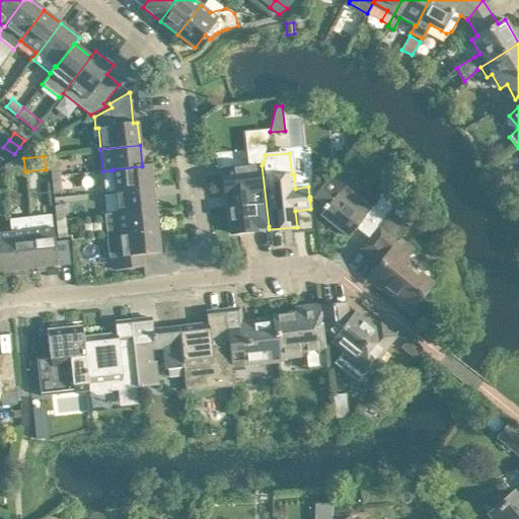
[(25,171),(23,158),(15,159),(16,172),(25,171)]
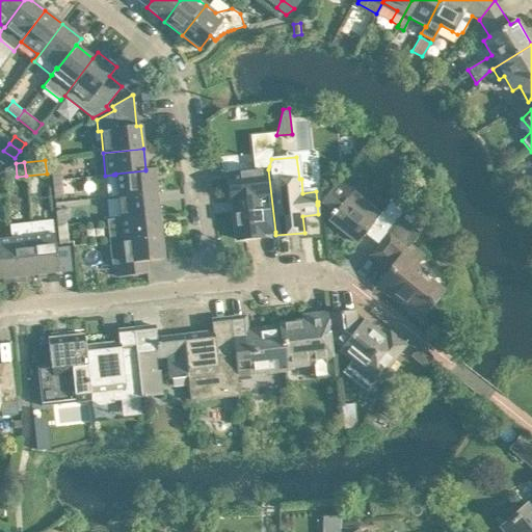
[(365,234),(377,244),(400,216),(416,196),(402,186),(380,213),(353,190),(367,174),(353,162),(321,202),(333,210),(330,213),(331,215),(328,219),(357,243),(365,234)]
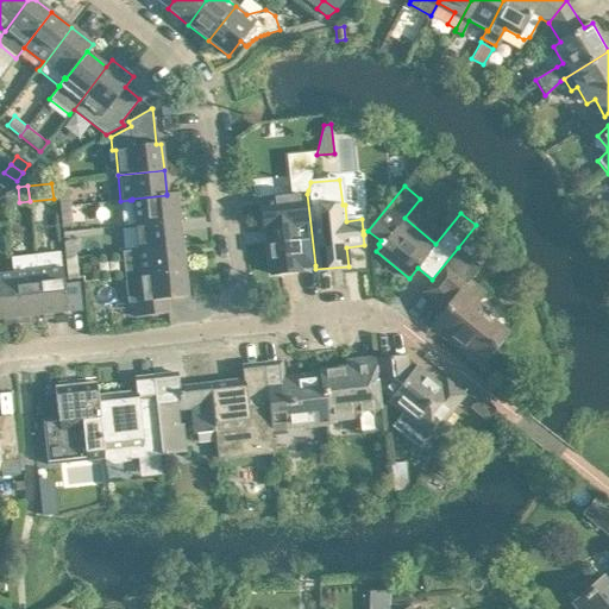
[(58,190),(60,207),(70,206),(68,189),(58,190)]
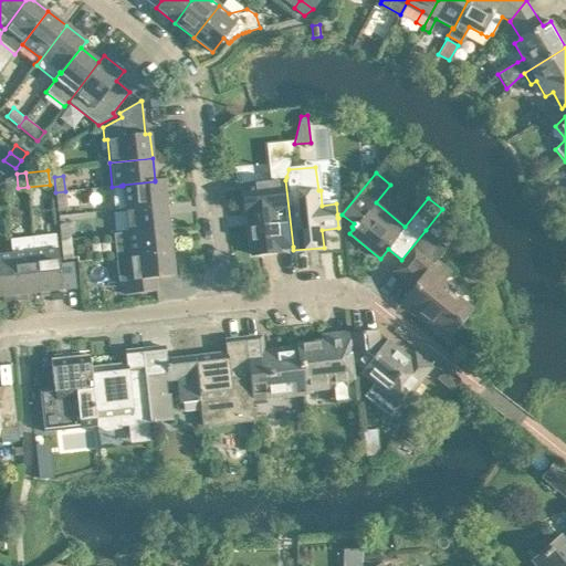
[(112,187),(111,187),(113,210),(124,209),(166,205),(164,179),(155,180),(155,181),(123,185),(123,186),(112,187)]
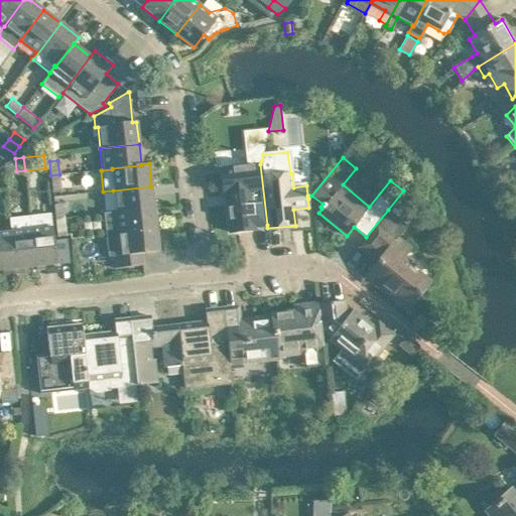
[(267,225),(260,164),(221,168),(223,196),(227,195),(229,206),(227,206),(230,232),(254,230),(254,226),(267,225)]
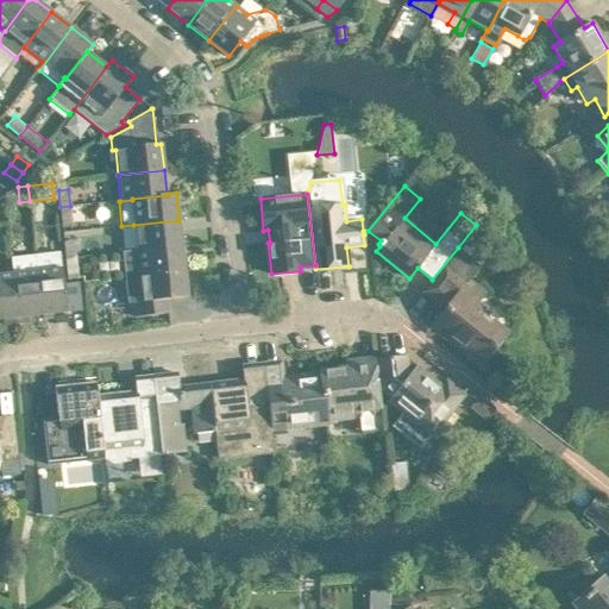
[(71,223),(70,206),(60,207),(62,224),(71,223)]
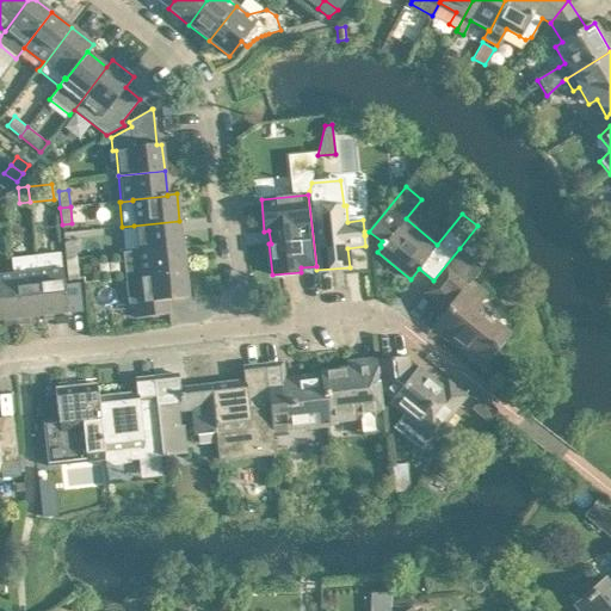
[(183,246),(179,221),(134,226),(136,251),(183,246)]
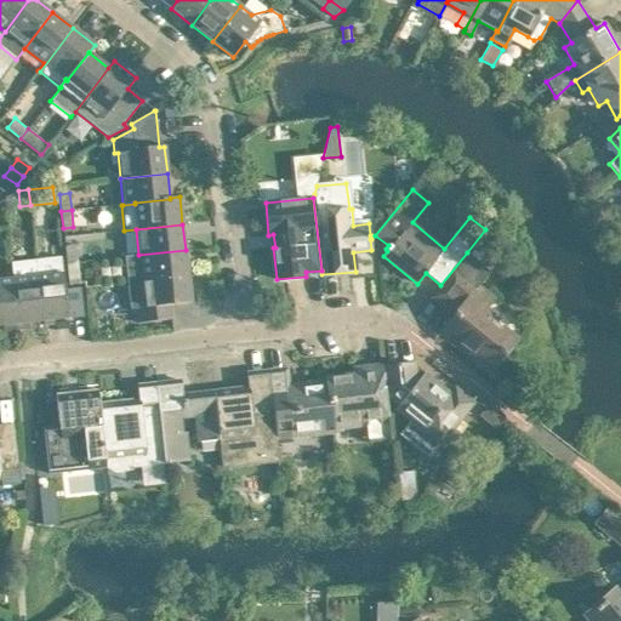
[(75,245),(66,246),(67,263),(78,262),(75,245)]
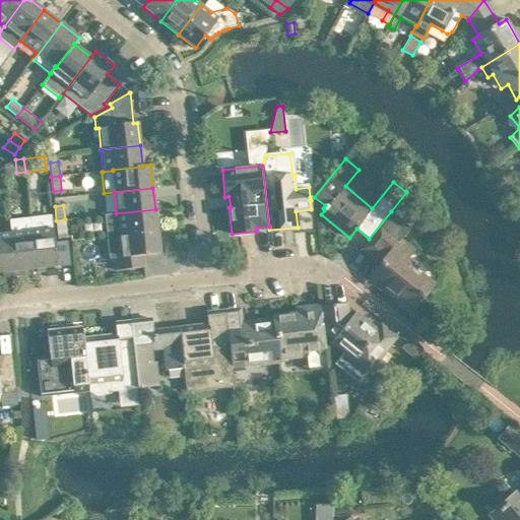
[(155,209),(116,213),(104,215),(107,237),(157,232),(155,209)]
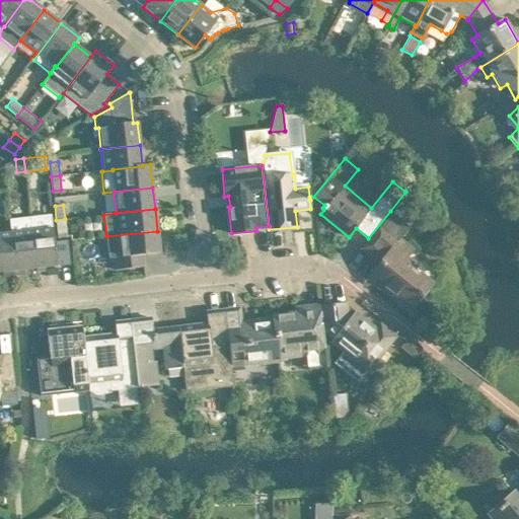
[(368,238),(360,248),(379,264),(367,278),(371,281),(373,279),(380,285),(379,287),(409,311),(430,284),(401,262),(389,251),(397,240),(410,226),(390,211),(368,238)]
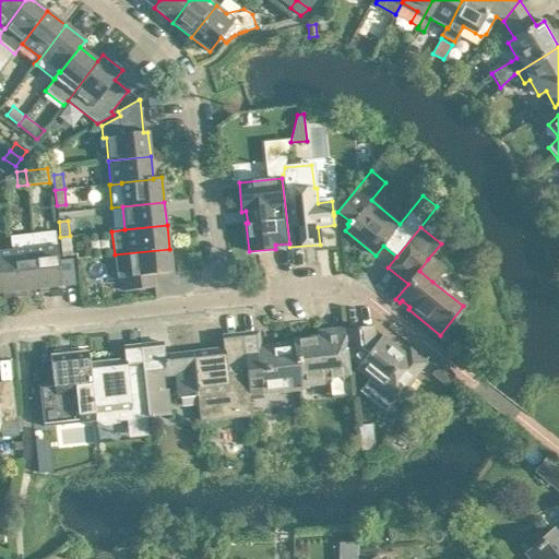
[(72,261),(58,262),(54,232),(33,234),(38,288),(60,286),(61,287),(75,285),(72,261)]
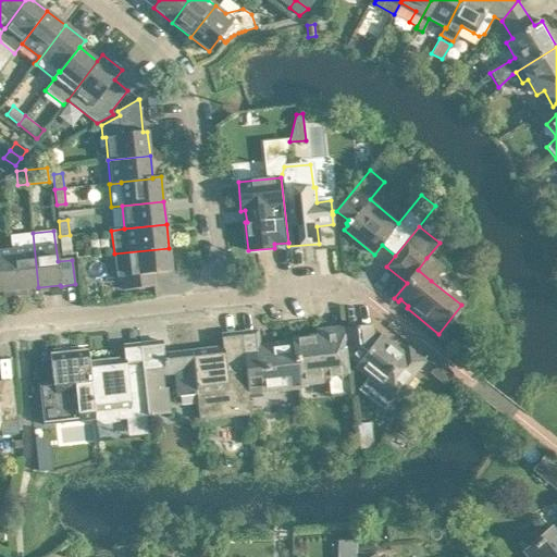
[(33,233),(10,236),(12,250),(16,289),(17,296),(19,296),(29,295),(28,288),(38,287),(33,233)]
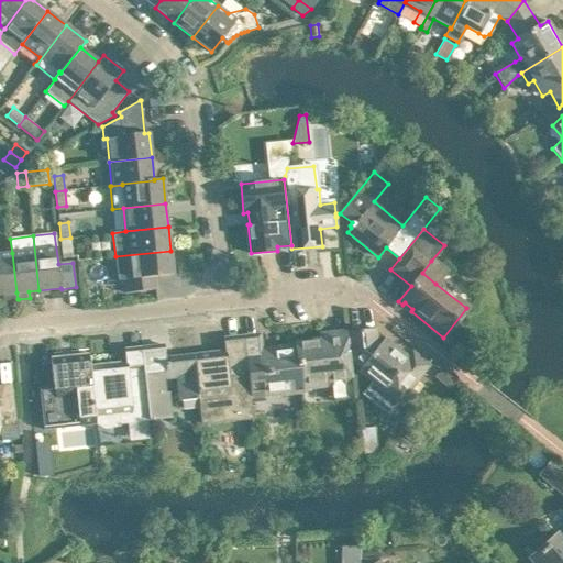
[(72,256),(70,238),(61,239),(63,257),(72,256)]
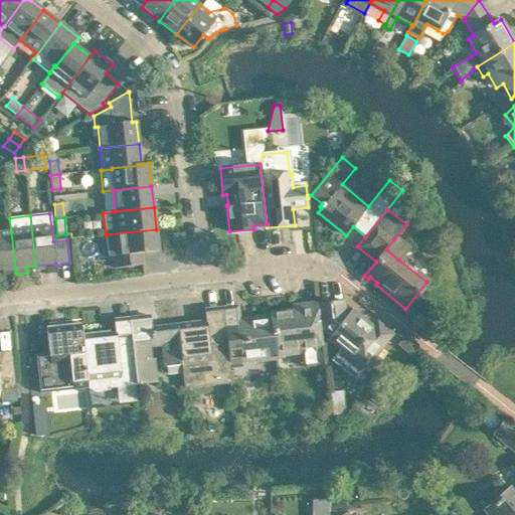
[(106,234),(108,256),(113,256),(115,268),(142,265),(141,252),(158,251),(156,229),(106,234)]
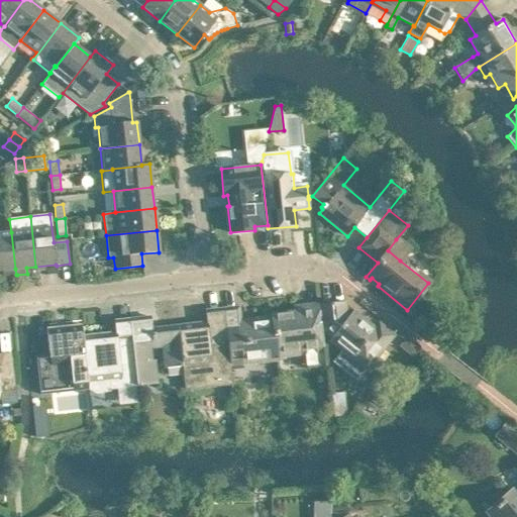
[(15,269),(11,232),(0,232),(0,270),(3,271),(4,276),(12,275),(12,276),(15,275),(14,269),(15,269)]
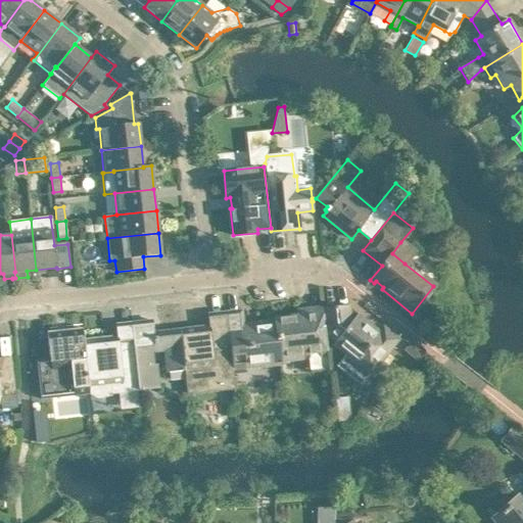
[(349,305),(323,307),(325,333),(326,333),(336,341),(333,345),(344,354),(335,366),(361,386),(398,339),(382,327),(377,333),(370,328),(372,325),(358,314),(352,320),(350,319),(349,305)]
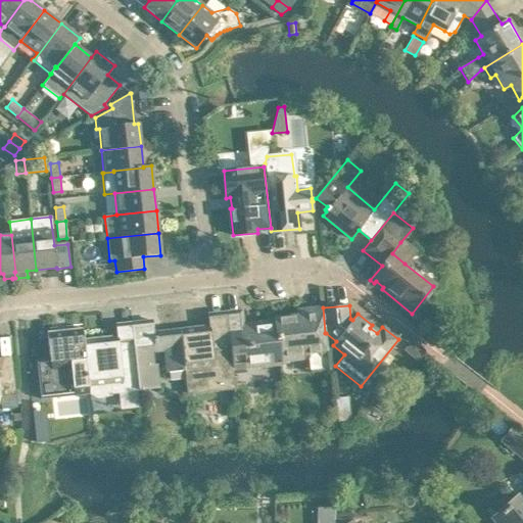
[(297,317),(275,319),(275,321),(281,363),(308,360),(328,358),(325,333),(323,307),(306,310),(306,316),(297,317)]
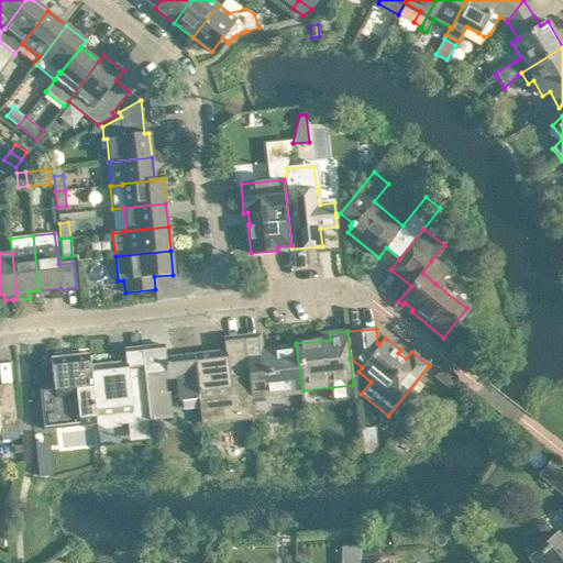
[(260,334),(244,337),(251,396),(266,395),(266,398),(302,394),(302,390),(296,345),(261,350),(260,334)]
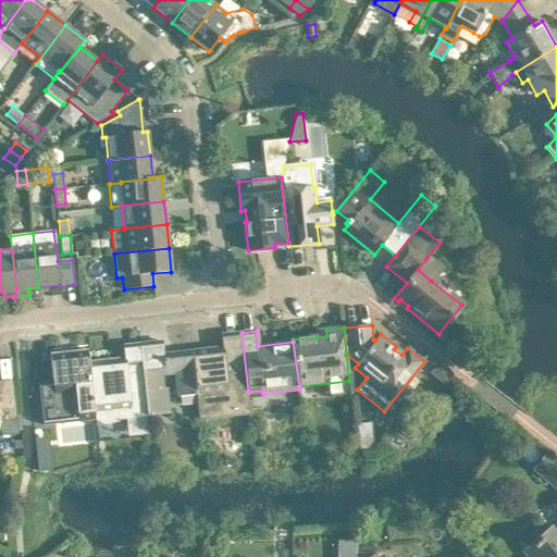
[(222,348),(192,351),(197,395),(199,417),(231,412),(230,407),(249,405),(248,400),(248,392),(242,333),(221,335),(222,348)]
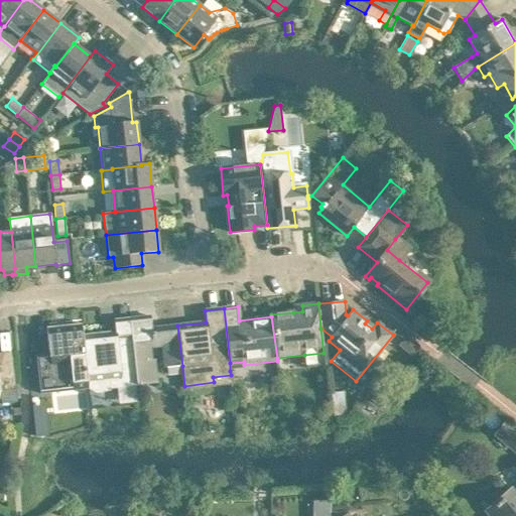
[(164,368),(182,366),(177,326),(151,329),(150,316),(129,318),(137,385),(156,383),(154,360),(148,361),(147,348),(162,347),(164,368)]
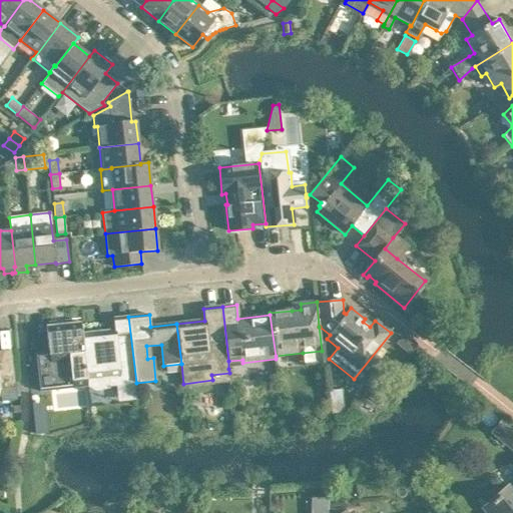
[(104,332),(82,335),(87,378),(87,379),(108,377),(109,387),(136,384),(136,383),(128,317),(113,319),(115,335),(105,336),(104,332)]
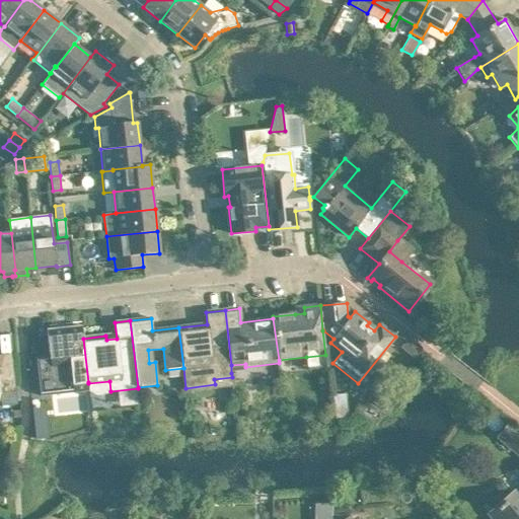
[(50,357),(36,358),(41,395),(56,394),(55,386),(72,384),(73,392),(88,390),(88,383),(88,382),(83,339),(81,326),(47,329),(50,357)]
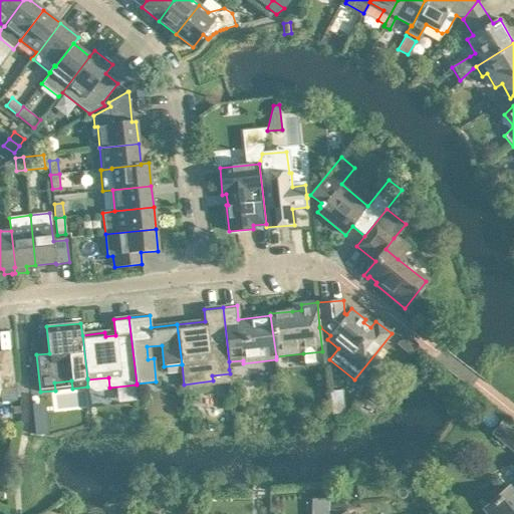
[(403,337),(397,344),(411,356),(417,348),(403,337)]
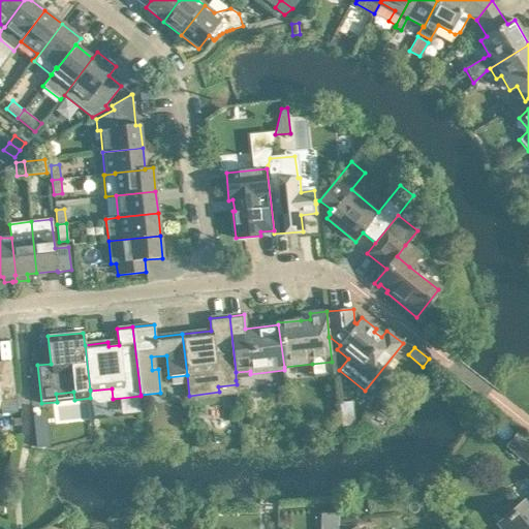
[(0,401),(16,400),(17,400),(14,389),(11,367),(0,368),(0,401)]
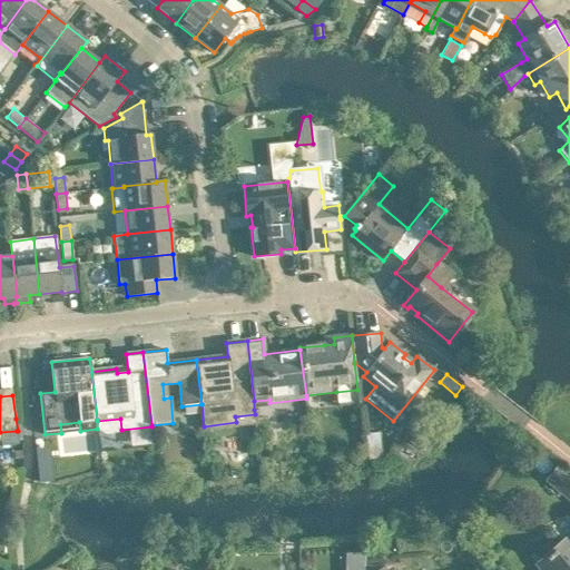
[(569,479),(558,469),(548,481),(567,497),(569,492),(569,479)]
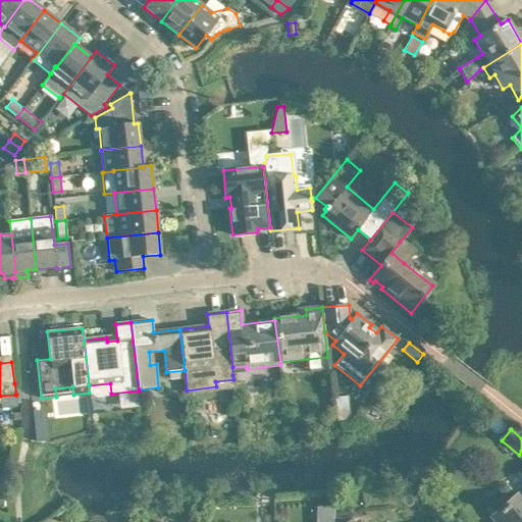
[(521,521),(521,496),(521,494),(508,507),(507,506),(500,512),(500,513),(493,519),(496,521),(521,521)]
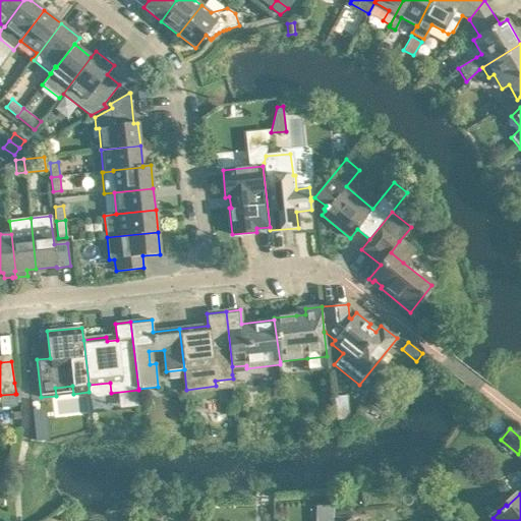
[(208,498),(208,508),(219,508),(219,498),(208,498)]
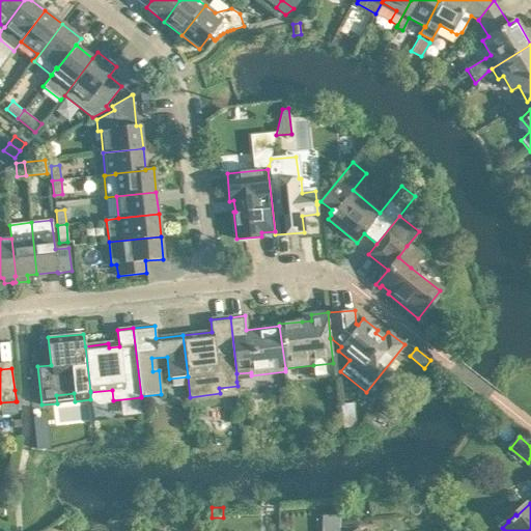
[(355,516),(342,518),(343,525),(356,524),(355,516)]
